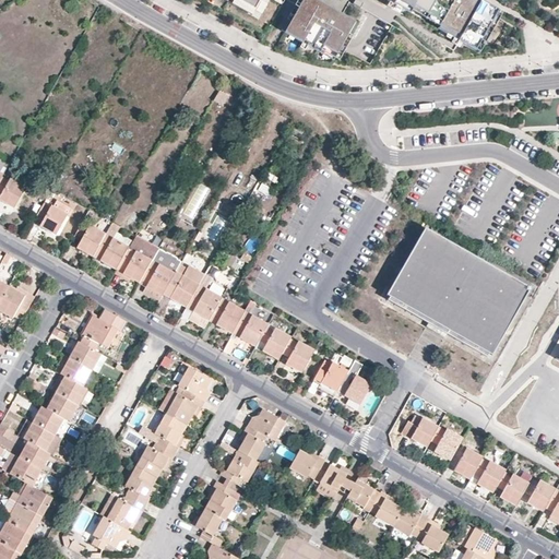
[(236,0),(224,0),(252,15),(256,11),(236,0)]
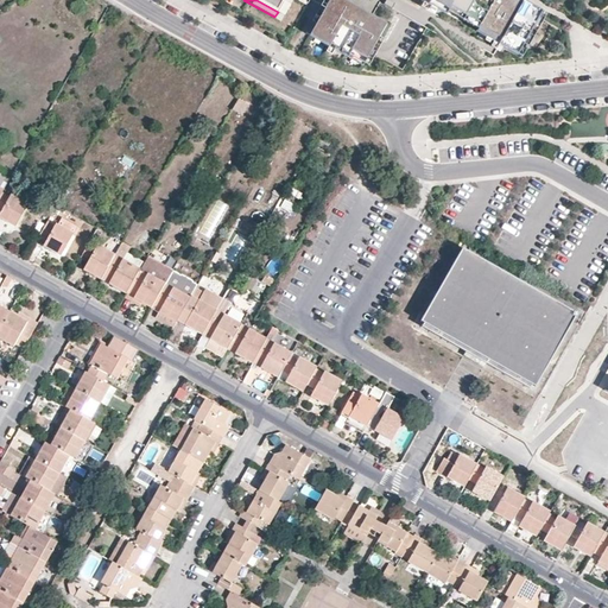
[(257,0),(278,12),(284,0),(257,0)]
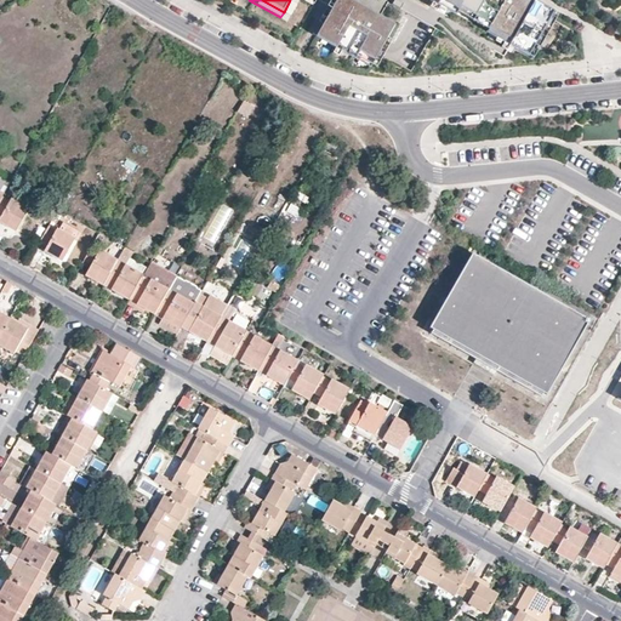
[(331,0),(313,33),(317,35),(337,0),(331,0)]
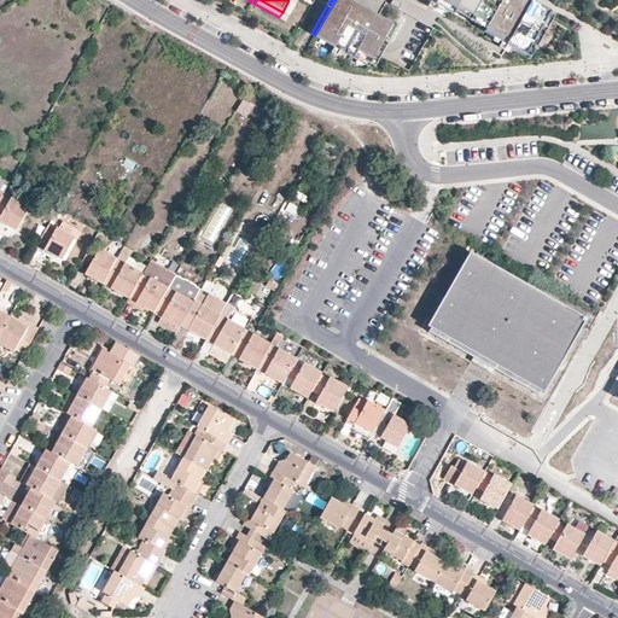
[(368,13),(361,9),(362,6),(350,0),(336,0),(315,35),(320,39),(326,41),(334,46),(337,44),(342,47),(340,50),(359,59),(363,63),(369,66),(394,24),(369,11),(368,13)]
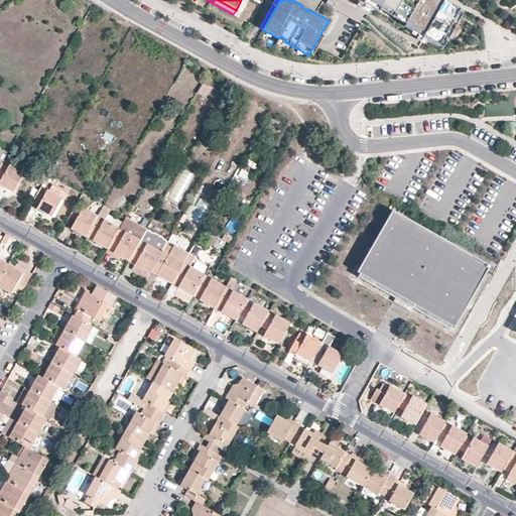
[(404,26),(419,34),(424,37),(439,46),(460,11),(439,0),(360,0),(365,3),(379,11),(382,6),(408,20),(404,26)]
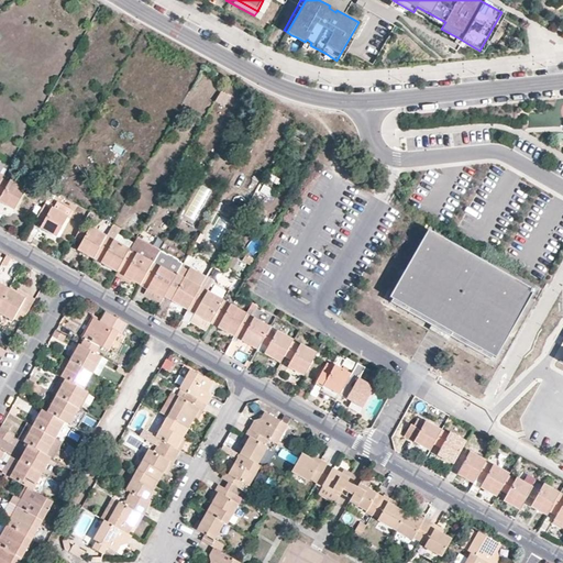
[(305,42),(302,47),(307,50),(310,45),(311,43),(307,40),(305,42)]
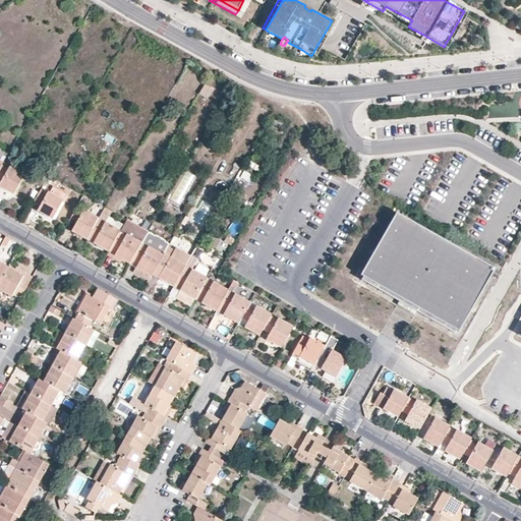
[(199,96),(209,99),(213,89),(204,85),(199,96)]
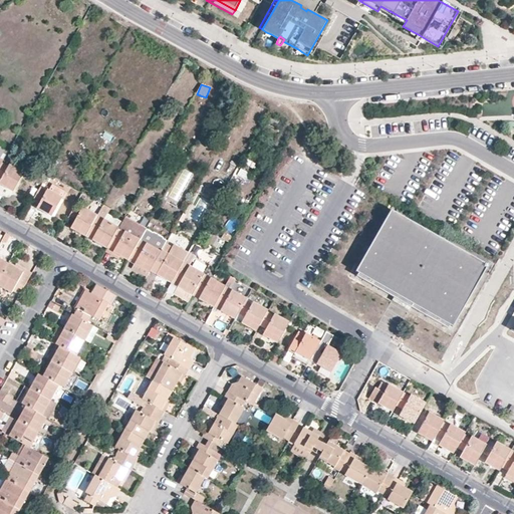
[(0,159),(2,161),(8,151),(0,146),(0,159)]
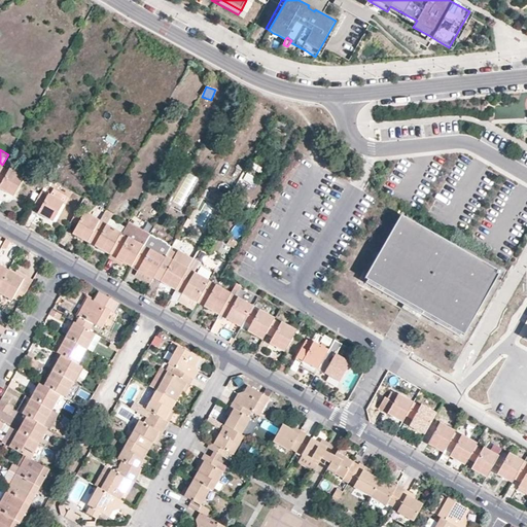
[(1,167),(0,168),(0,182),(0,183),(0,188),(13,196),(25,177),(9,169),(8,171),(1,167)]
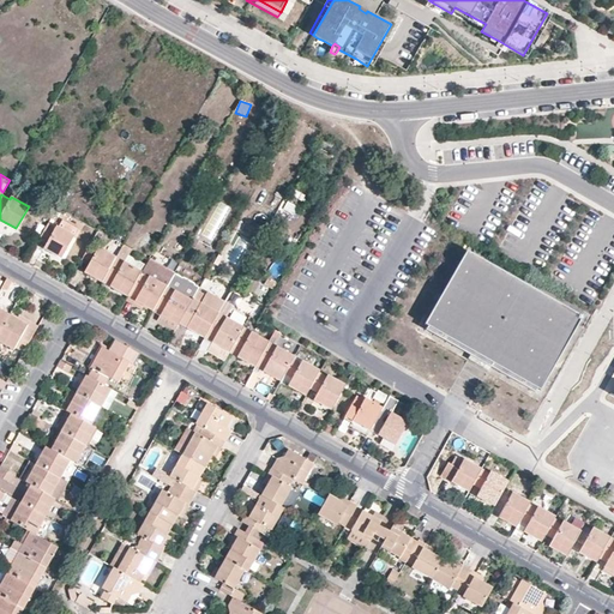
[(288,202),(284,208),(293,214),(298,206),(288,202)]
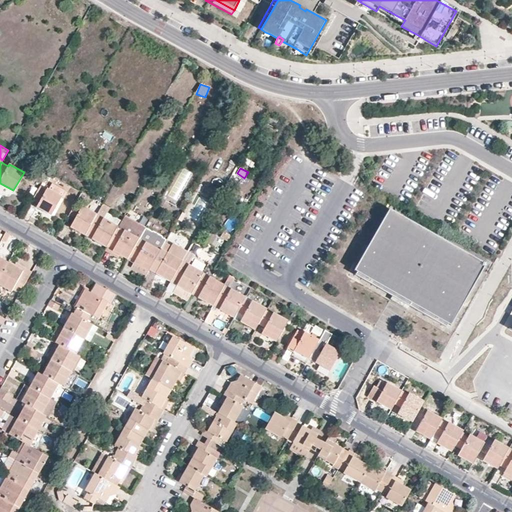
[(46,190),(39,186),(32,199),(39,202),(36,207),(50,215),(61,196),(47,188),(46,190)]
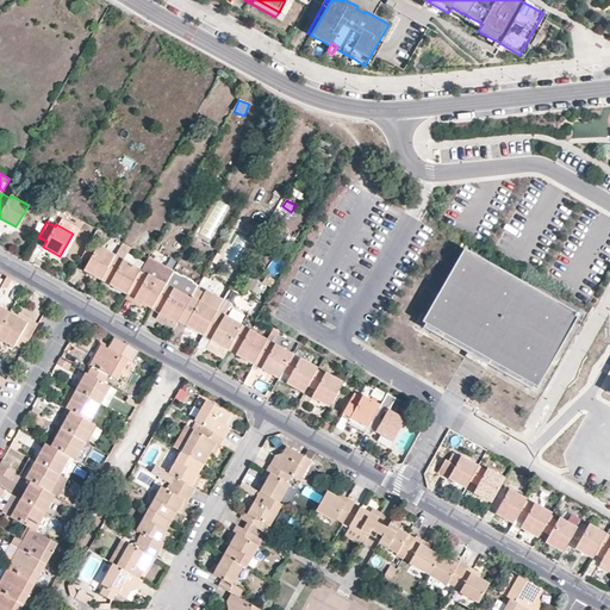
[(98,229),(93,236),(106,244),(111,236),(98,229)]
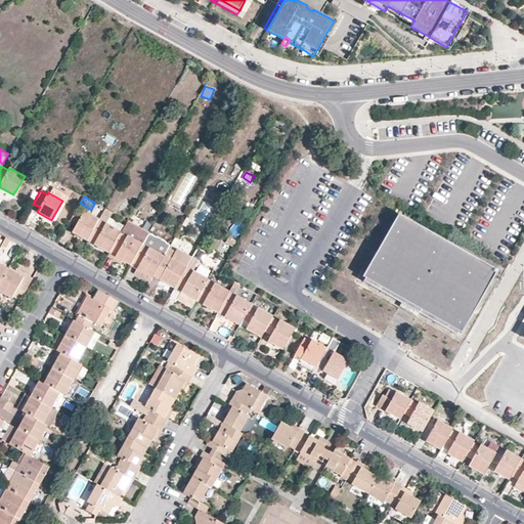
[(83,212),(77,209),(69,222),(75,225),(72,232),(87,241),(99,219),(84,211),(83,212)]
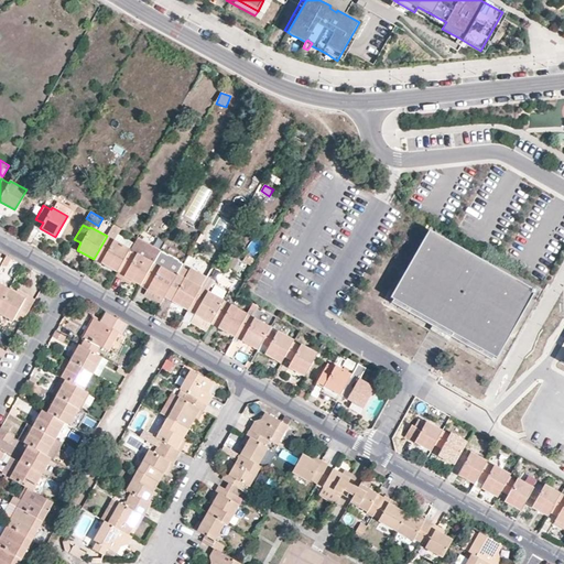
[(120,228),(114,225),(107,236),(94,259),(117,272),(118,271),(129,250),(129,249),(114,240),(120,228)]
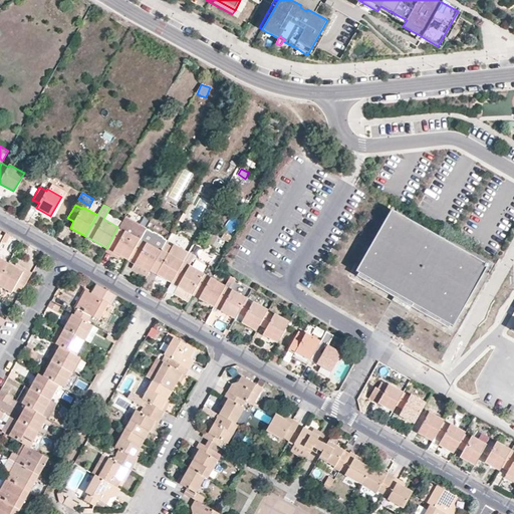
[(117,227),(117,228),(123,232),(124,231),(140,239),(146,228),(124,216),(117,227)]
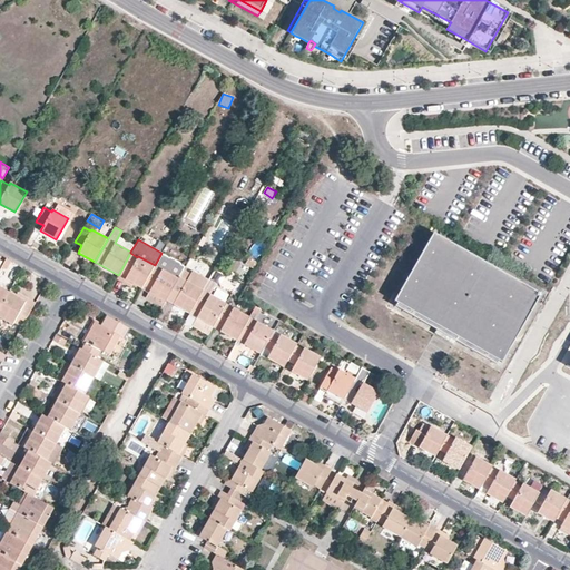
[(533,297),(431,239),(395,302),(399,304),(395,310),(434,332),(453,342),(492,364),(494,361),(495,359),(498,361),(533,297)]
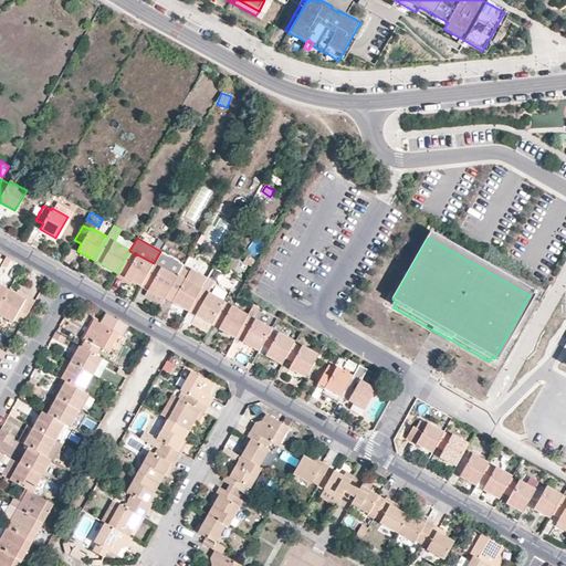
[(136,255),(129,251),(118,272),(125,275),(125,278),(133,281),(140,285),(153,264),(154,263),(137,254),(136,255)]
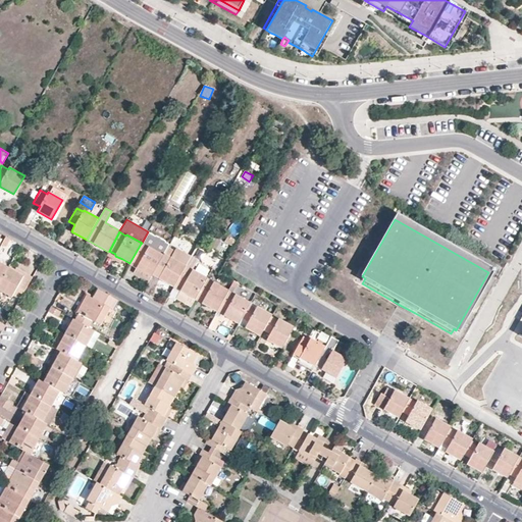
[(19,245),(13,242),(7,254),(12,257),(19,245)]
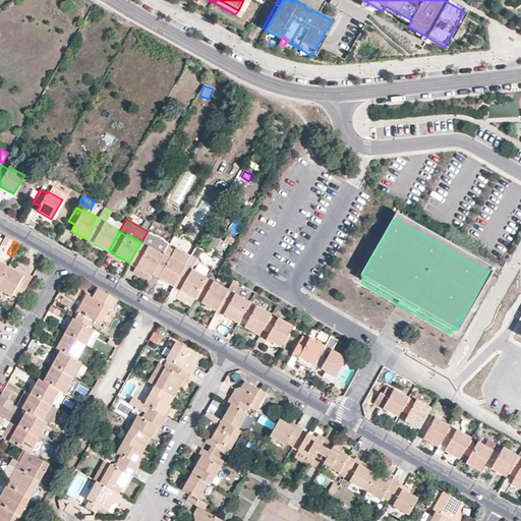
[(148,247),(140,243),(129,263),(136,266),(135,267),(136,267),(151,276),(151,274),(162,254),(148,246),(148,247)]
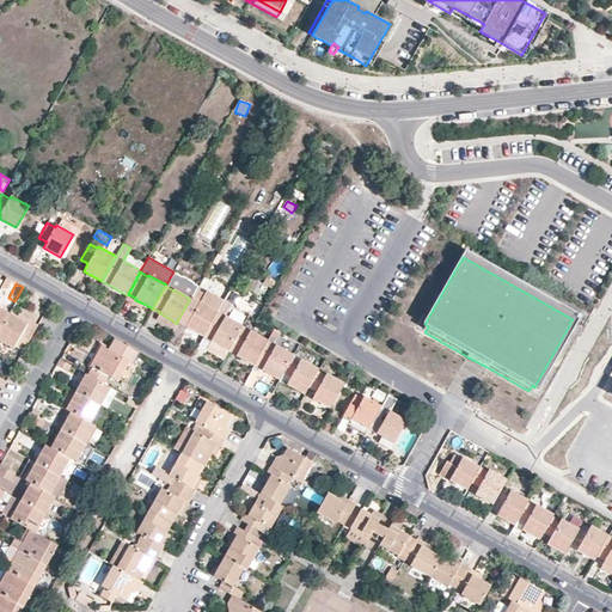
[(200,304),(204,294),(196,289),(190,299),(200,304)]
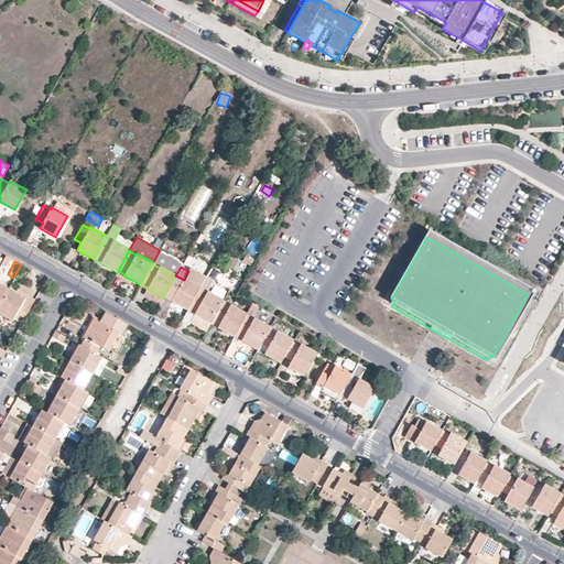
[(191,268),(188,271),(184,280),(175,275),(163,296),(187,311),(201,288),(206,277),(191,268)]
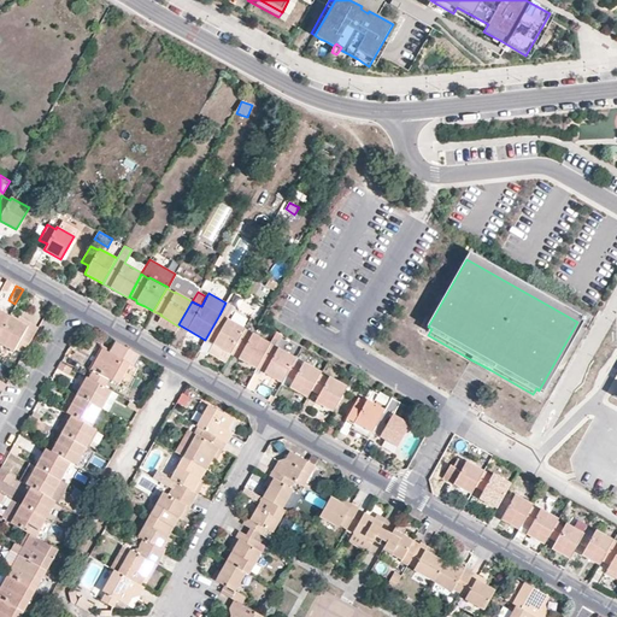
[(129,297),(128,298),(125,301),(142,310),(145,306),(136,303),(136,300),(129,297)]
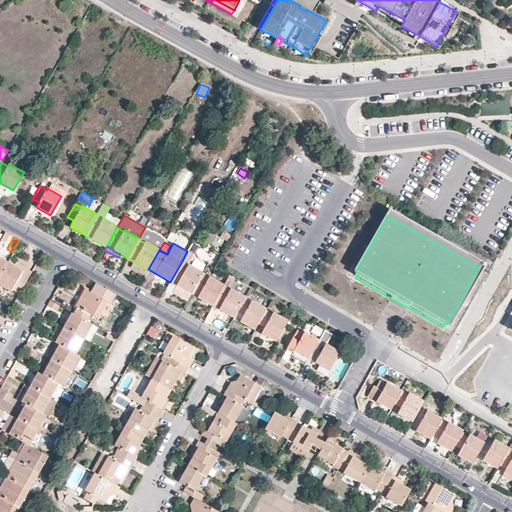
[(203,273),(182,261),(170,282),(191,294),(192,292),(202,274),(203,273)]
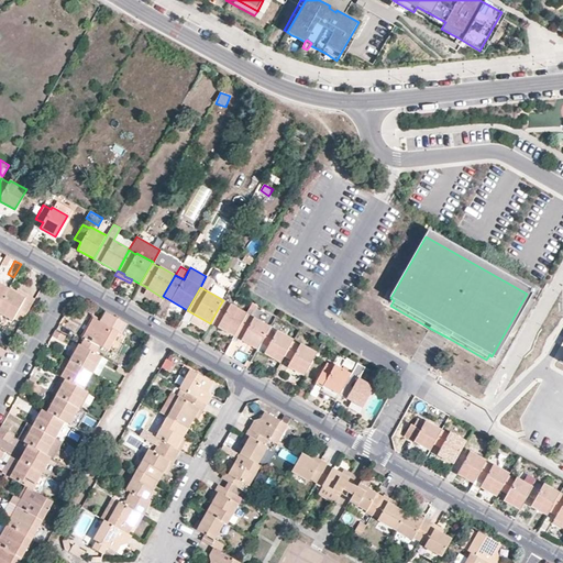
[(25,297),(8,288),(0,301),(0,312),(12,320),(14,317),(24,298),(25,297)]
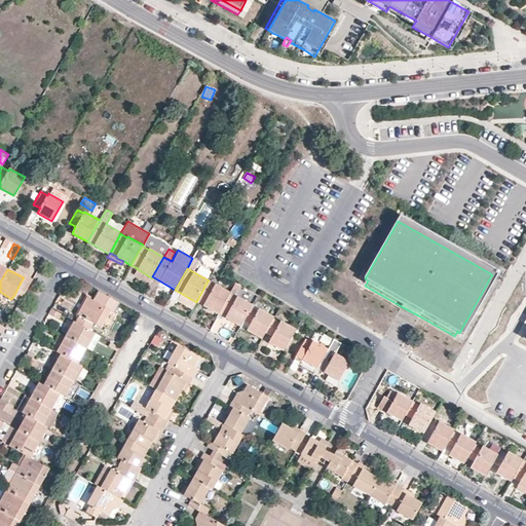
[(149,283),(152,278),(138,269),(135,273),(149,283)]
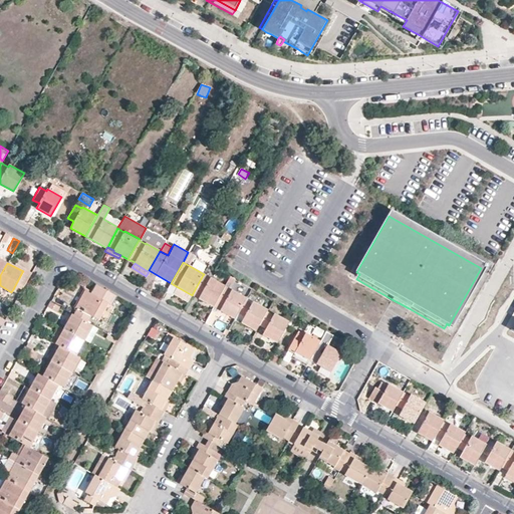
[(29,276),(22,272),(13,289),(20,293),(29,276)]
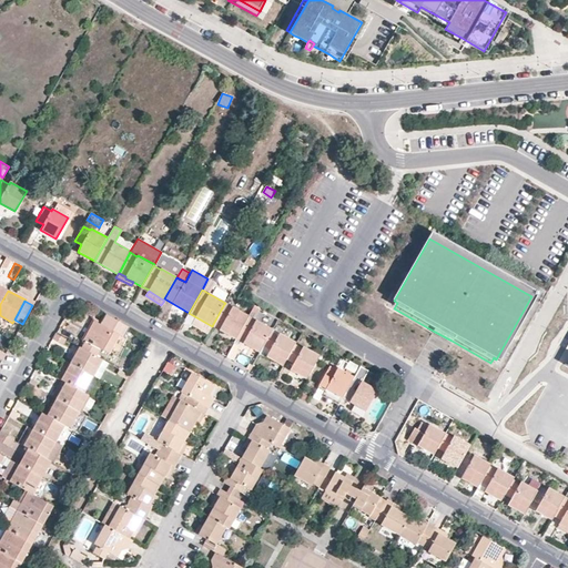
[(231,308),(224,304),(213,324),(220,328),(219,330),(235,338),(247,316),(232,307),(231,308)]
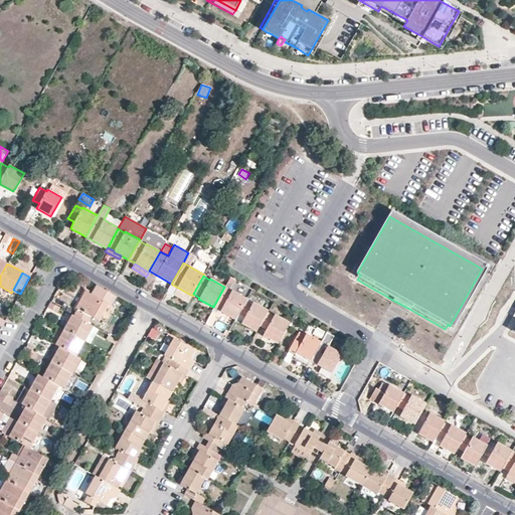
[(117,296),(97,284),(91,294),(86,291),(76,308),(77,308),(73,315),(87,322),(91,315),(100,320),(109,303),(112,305),(117,296)]
